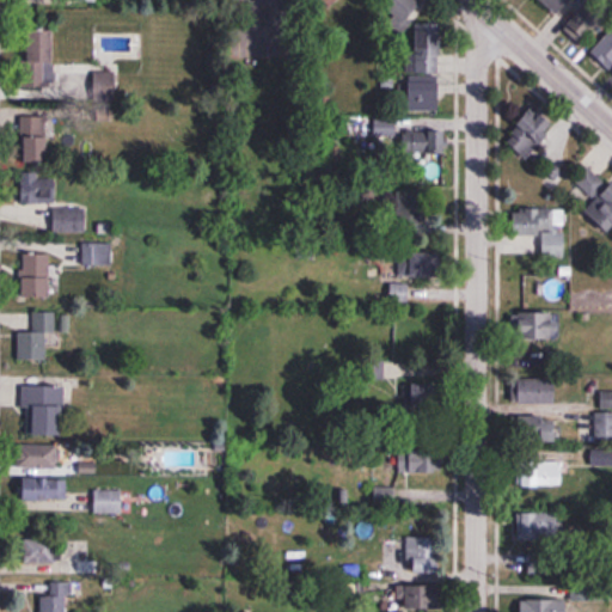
[(380,0),(380,1),(404,23),(421,6),(415,0),(380,0)]
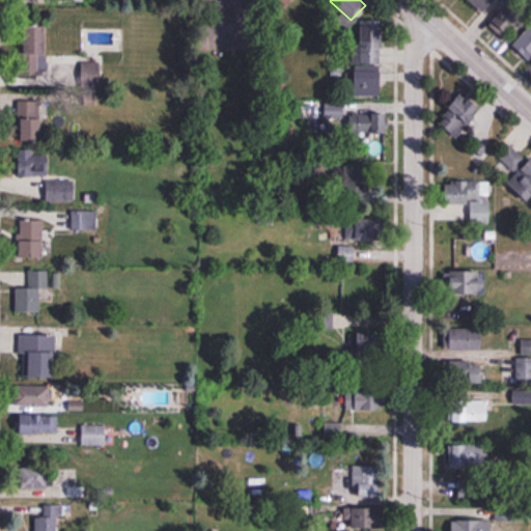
[(469,0),(508,34),(528,11),(513,0),(469,0)]
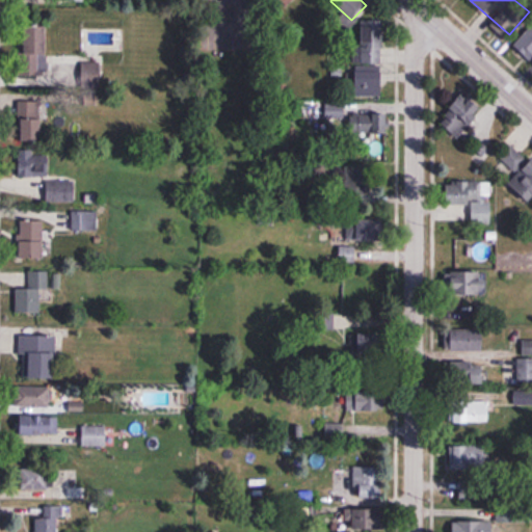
[(381,97),(383,20),(361,20),(358,96),(381,97)]
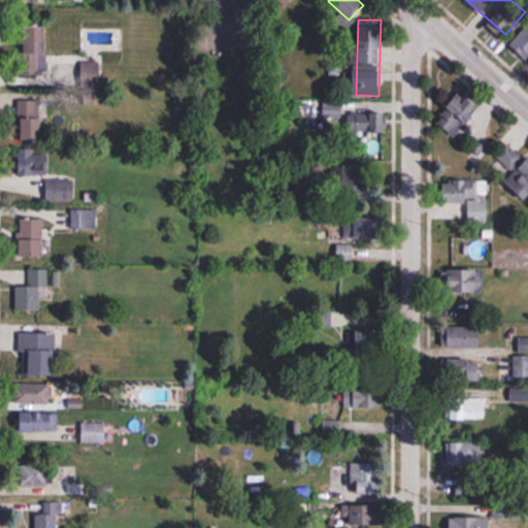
[(25,24),(24,74),(45,75),(47,25),(25,24)]
